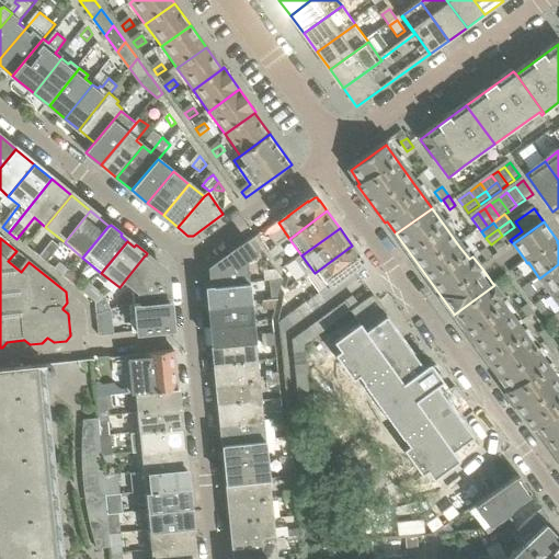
[(53,255),(60,248),(54,242),(42,259),(46,263),(53,255)]
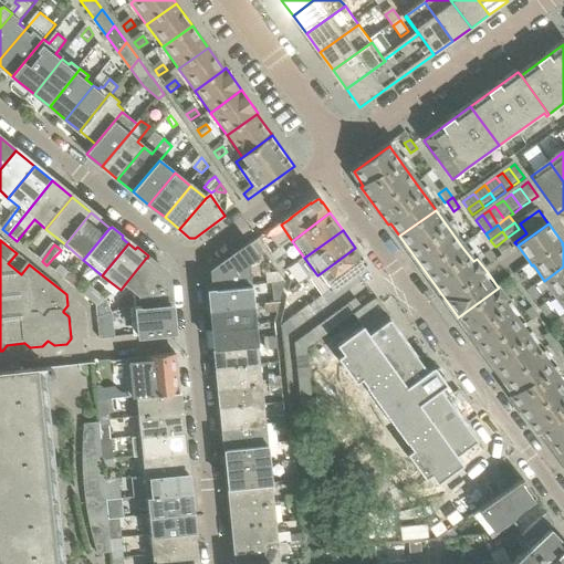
[(278,262),(289,253),(283,248),(281,249),(272,256),(278,262)]
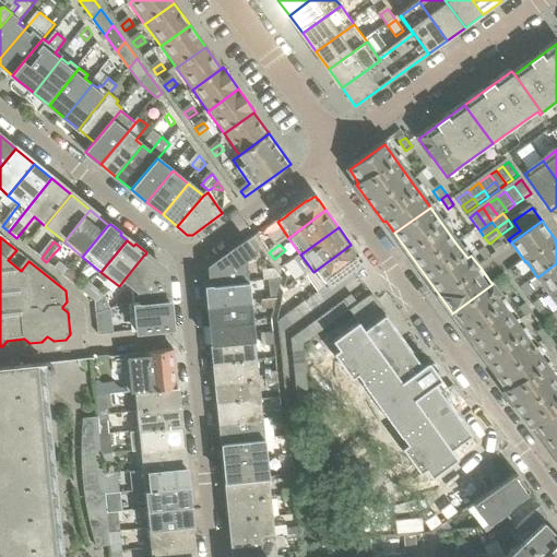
[(313,272),(326,289),(329,287),(334,283),(341,279),(346,274),(353,270),(355,268),(360,263),(362,261),(362,259),(359,258),(360,257),(351,245),(313,272)]
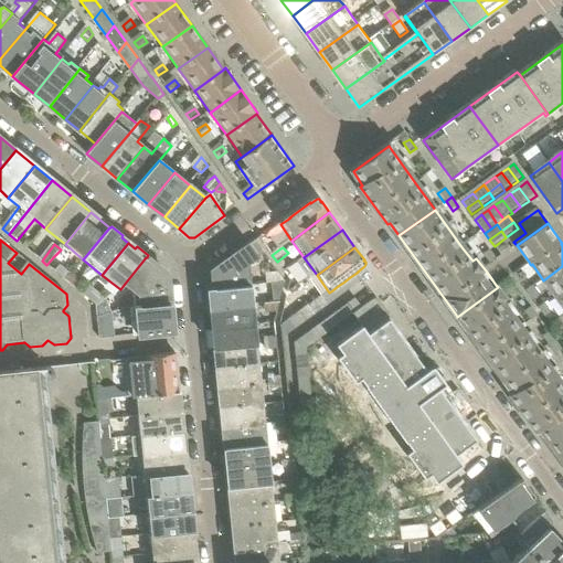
[(251,287),(248,268),(257,262),(247,248),(213,273),(215,289),(251,287)]
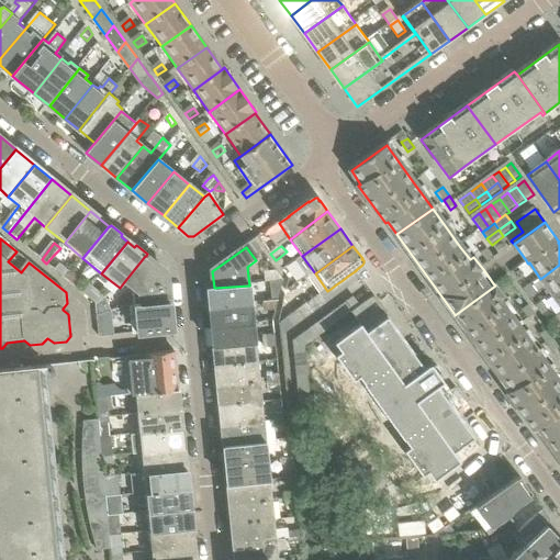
[(495,260),(489,250),(482,255),(490,264),(495,260)]
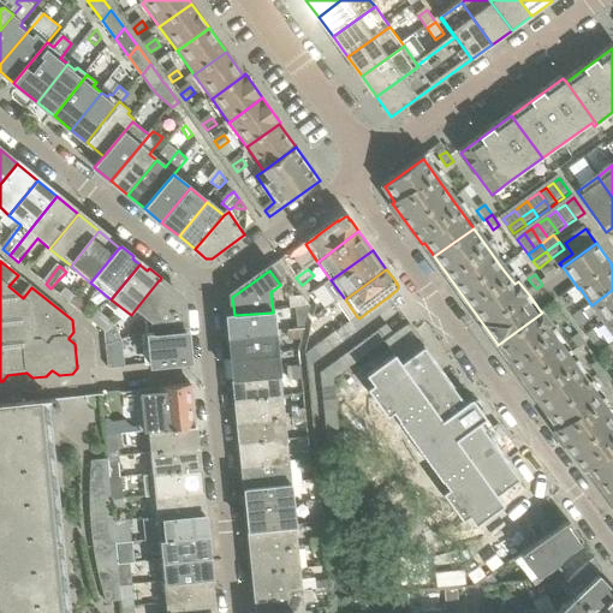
[(184,301),(160,280),(159,280),(135,310),(148,320),(152,320),(154,333),(186,328),(184,301)]
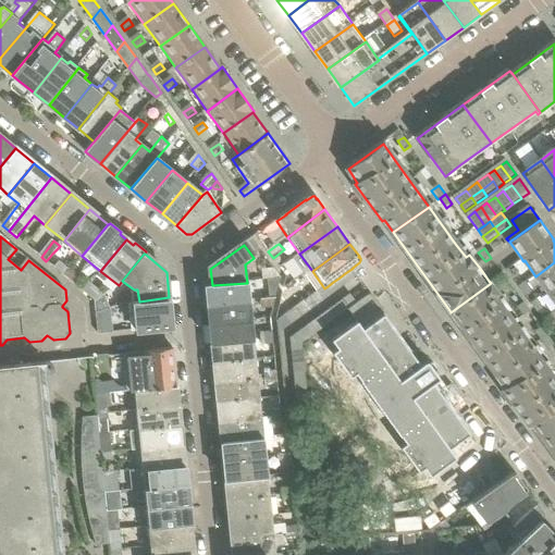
[(71,270),(61,262),(56,269),(65,276),(71,270)]
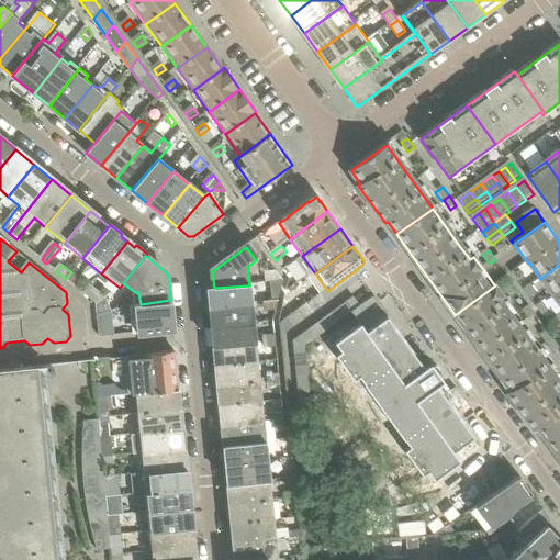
[(553,297),(559,291),(559,265),(540,279),(553,297)]
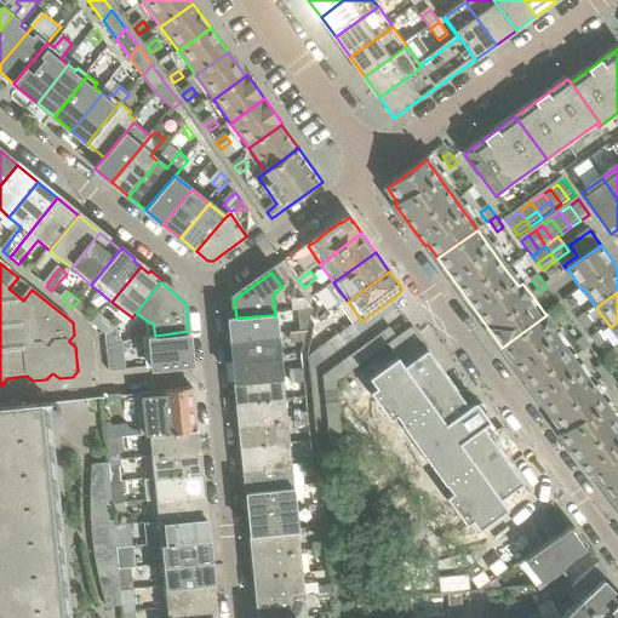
[(579,307),(572,297),(565,302),(572,312),(579,307)]
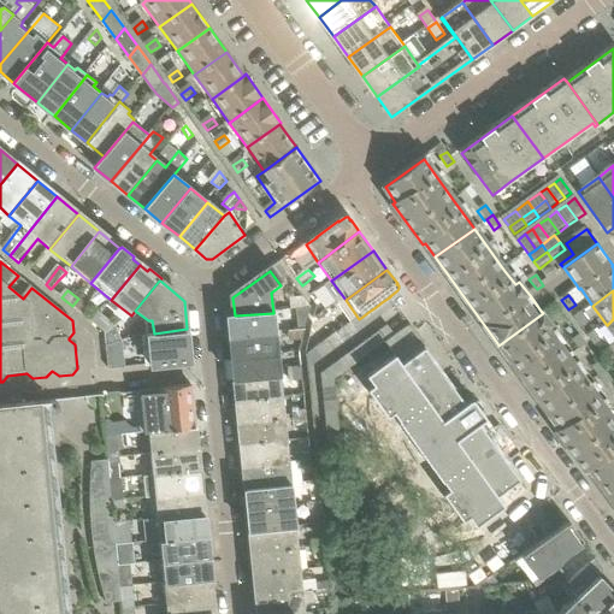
[(89,306),(80,297),(78,299),(72,306),(83,316),(89,306)]
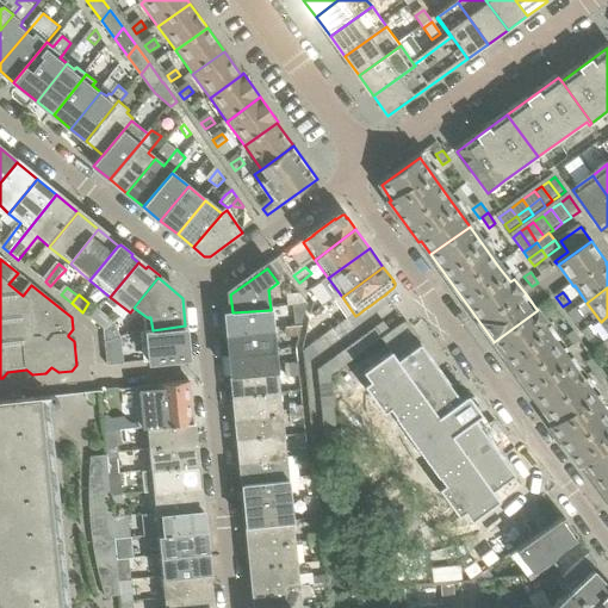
[(385,295),(378,299),(385,309),(392,304),(385,295)]
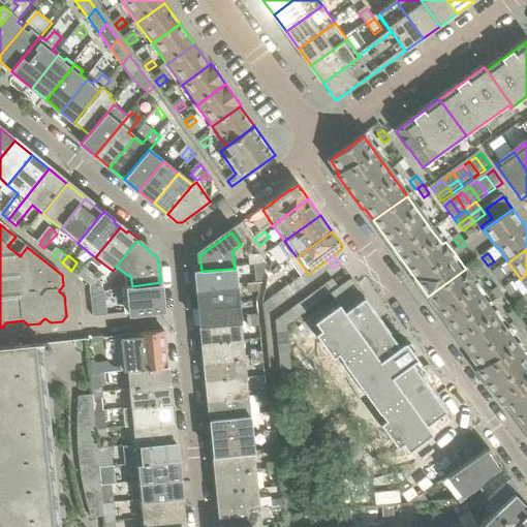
[(328,259),(322,264),(329,272),(334,268),(328,259)]
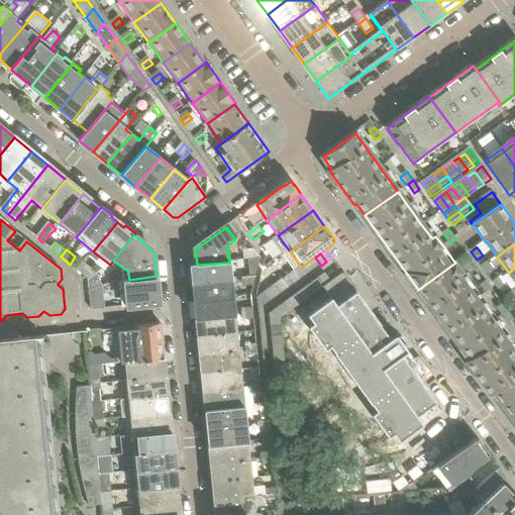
[(264,271),(278,261),(273,254),(267,260),(264,271)]
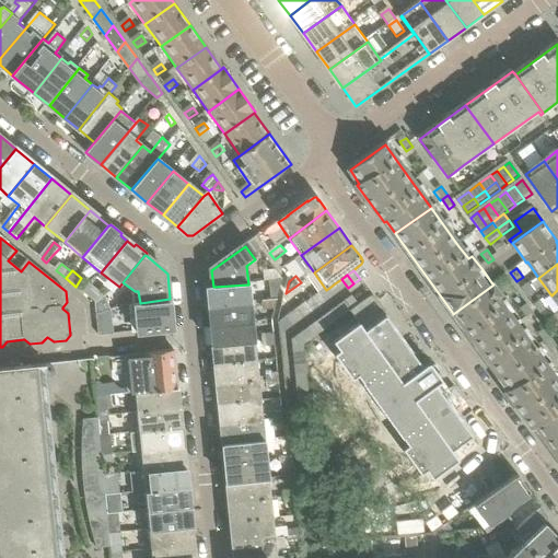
[(341,279),(335,283),(341,292),(348,288),(341,279)]
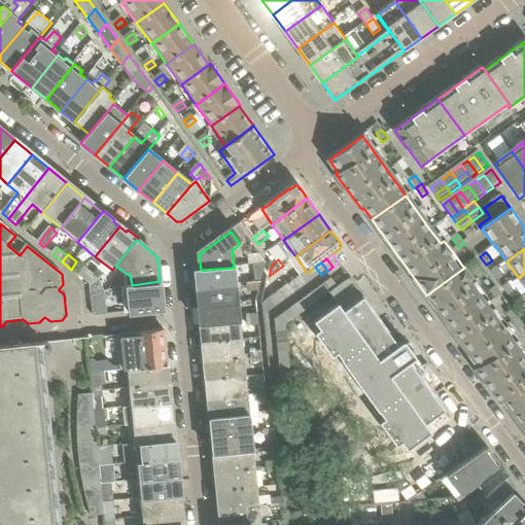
[(267,265),(254,266),(255,283),(261,282),(264,275),(264,274),(267,265)]
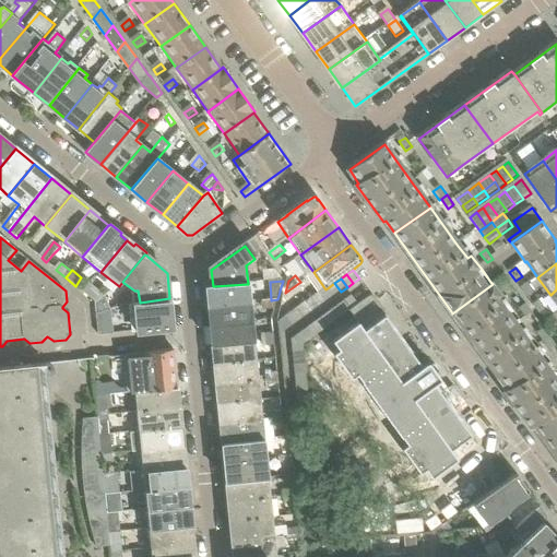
[(334,283),(329,287),(334,296),(341,292),(334,283)]
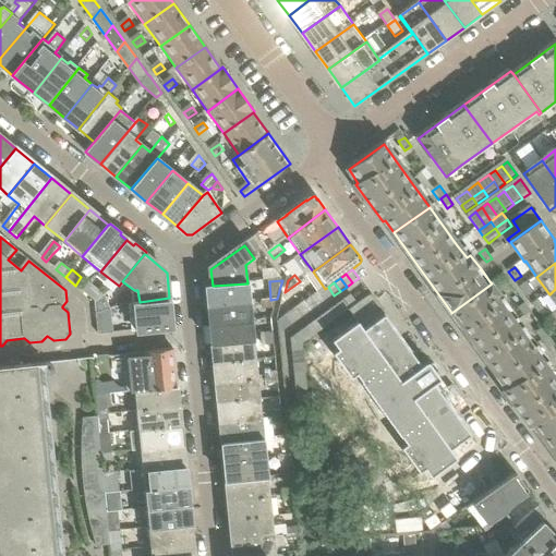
[(106,297),(92,283),(91,283),(84,292),(96,303),(106,297)]
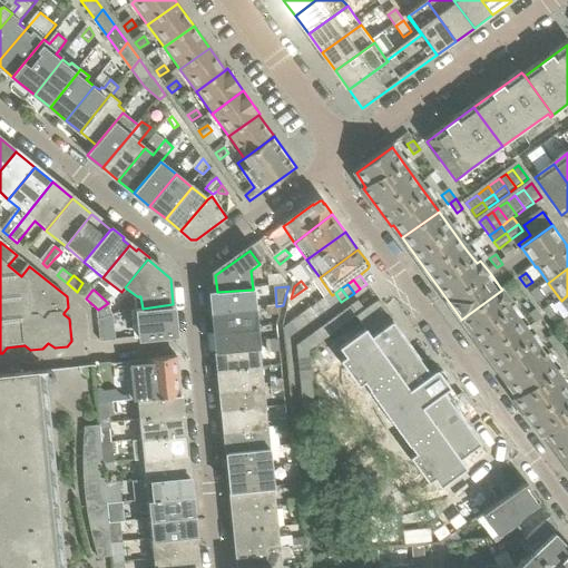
[(255,309),(253,290),(217,292),(212,293),(214,313),(255,309)]
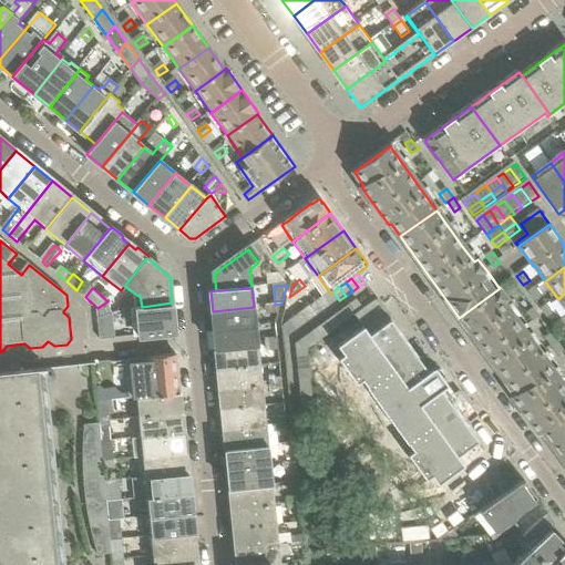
[(542,356),(507,307),(503,301),(506,299),(500,288),(459,318),(460,319),(505,381),(542,356)]
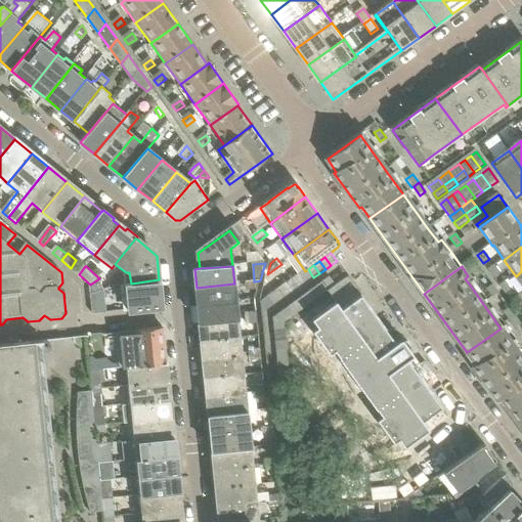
[(501,275),(494,267),(489,271),(495,279),(501,275)]
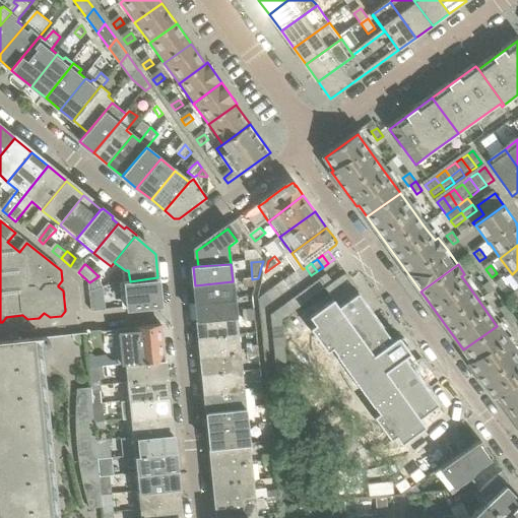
[(303,269),(300,271),(306,279),(311,275),(306,267),(303,269)]
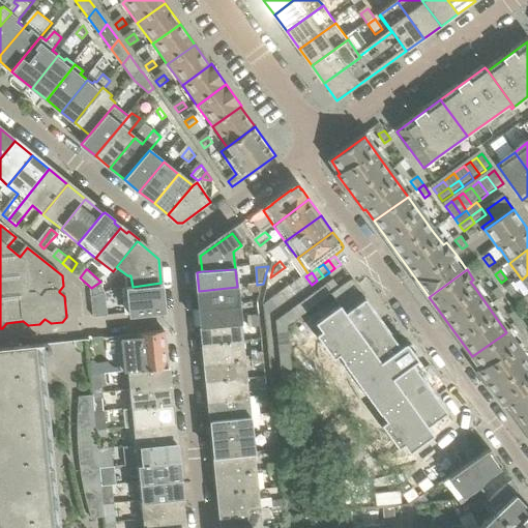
[(305,276),(299,281),(305,289),(312,285),(305,276)]
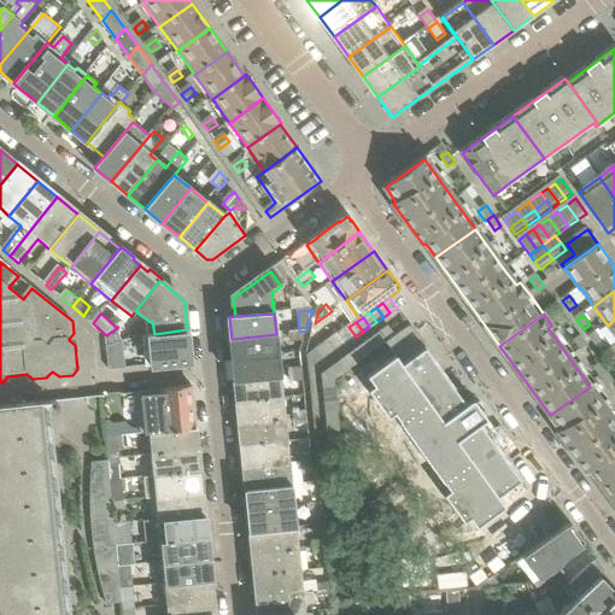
[(349,327),(343,332),(350,341),(356,337),(349,327)]
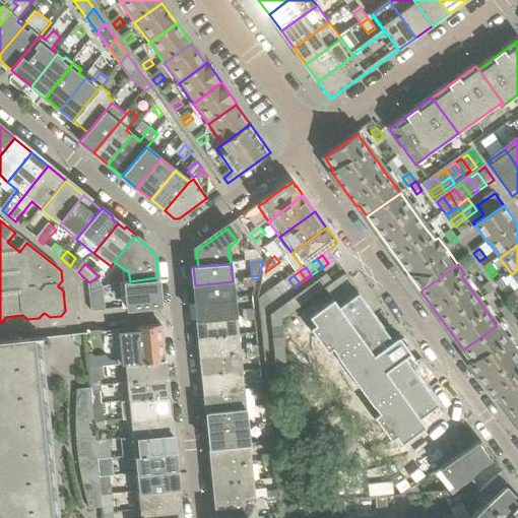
[(105,289),(99,276),(89,282),(90,293),(101,290),(105,289)]
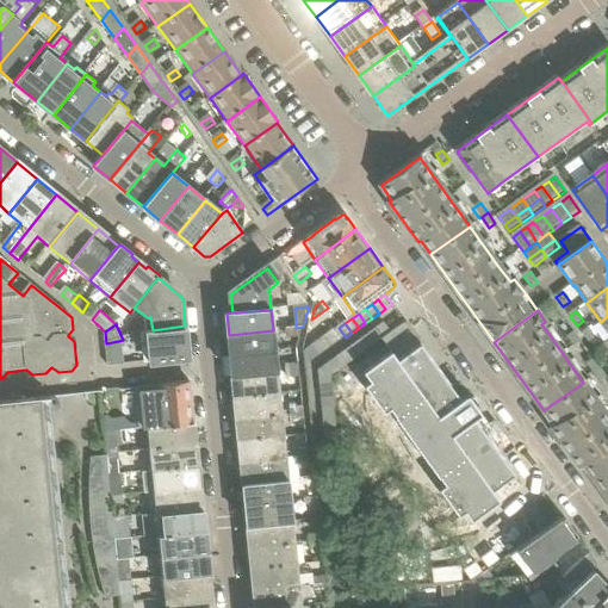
[(385,324),(379,329),(386,339),(392,334),(385,324)]
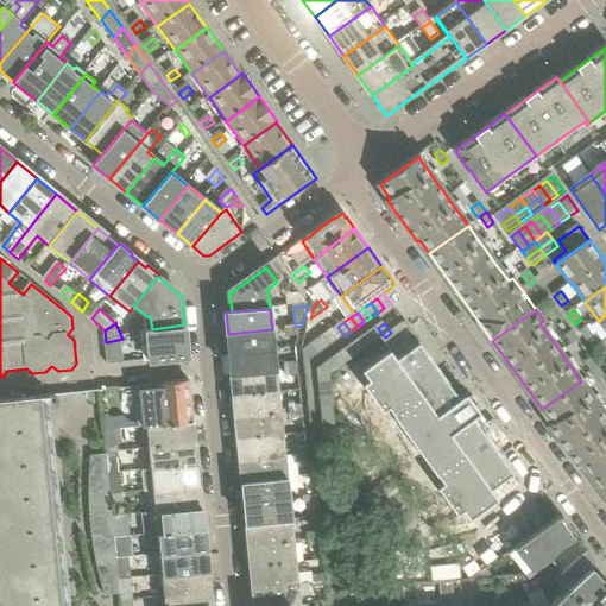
[(188,358),(184,324),(152,329),(146,329),(150,363),(188,358)]
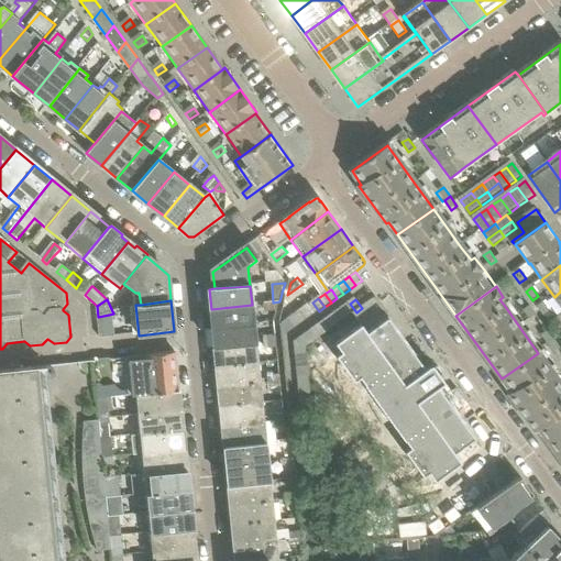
[(277,311),(279,301),(265,304),(266,314),(277,311)]
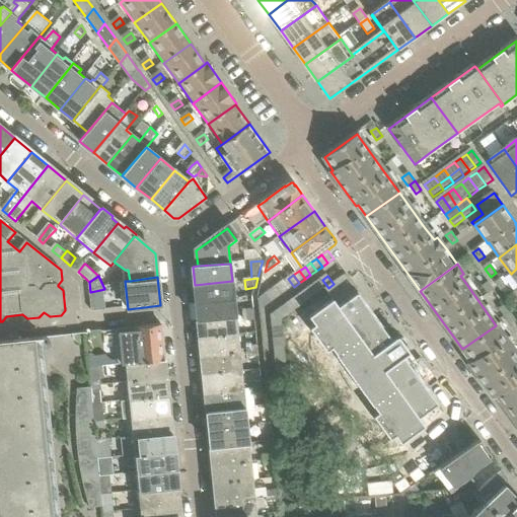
[(288,279),(282,283),(288,291),(294,287),(288,279)]
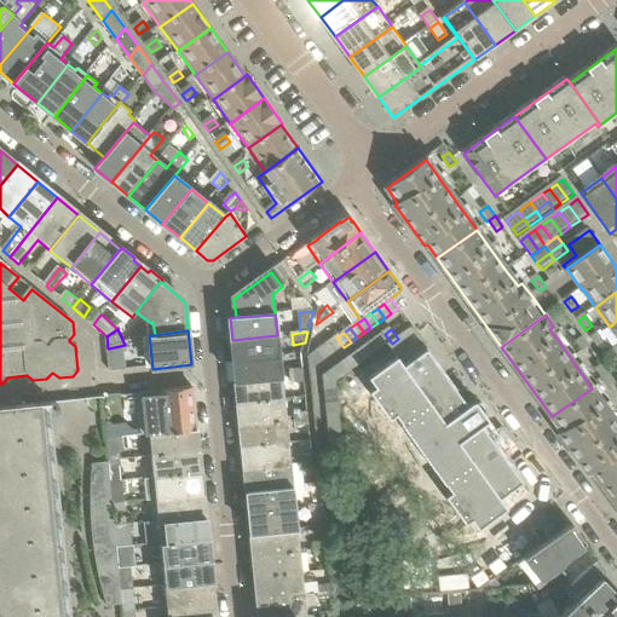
[(385,334),(378,339),(385,349),(388,346),(392,344),(385,334)]
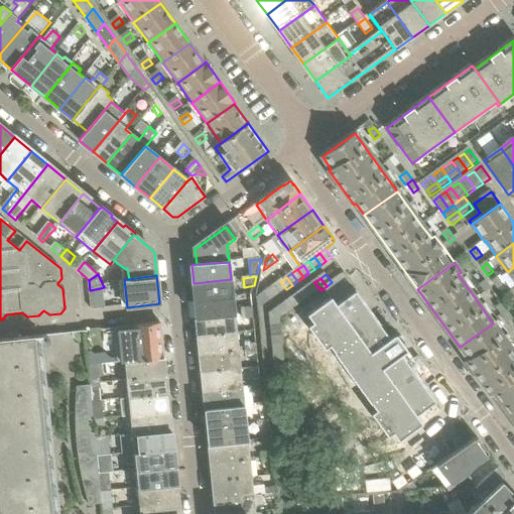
[(504,286),(498,278),(493,282),(499,290),(504,286)]
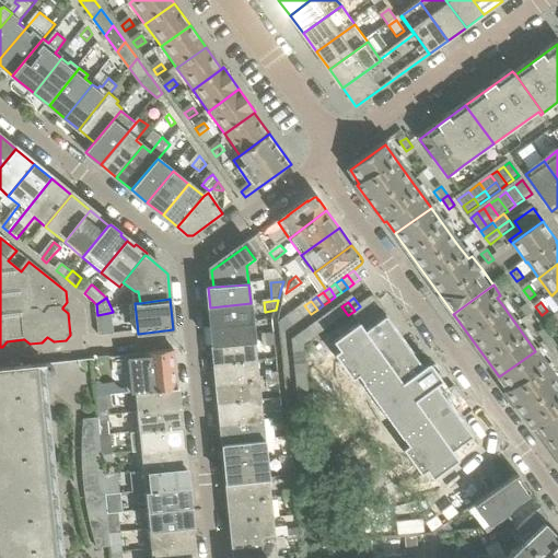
[(252,324),(251,303),(210,307),(212,327),(252,324)]
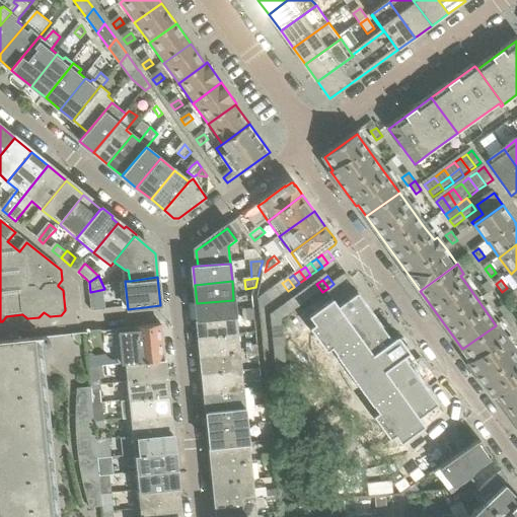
[(282,283),(277,287),(283,295),(288,291),(282,283)]
